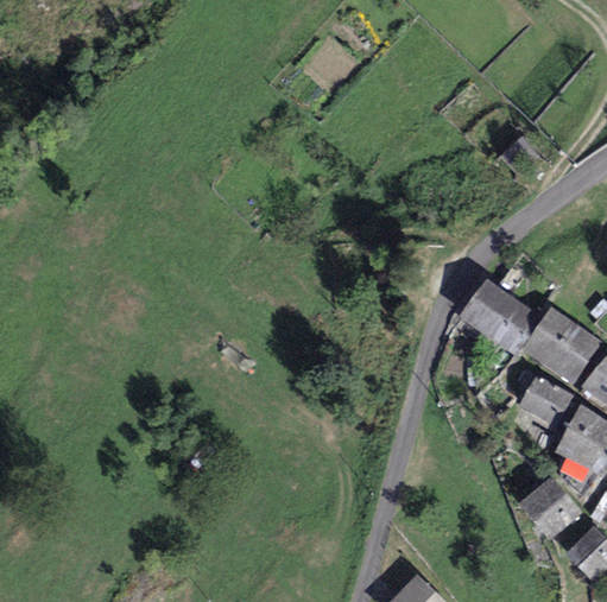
[(542,315),(486,279),(460,317),(517,355),(524,344),(542,315)]
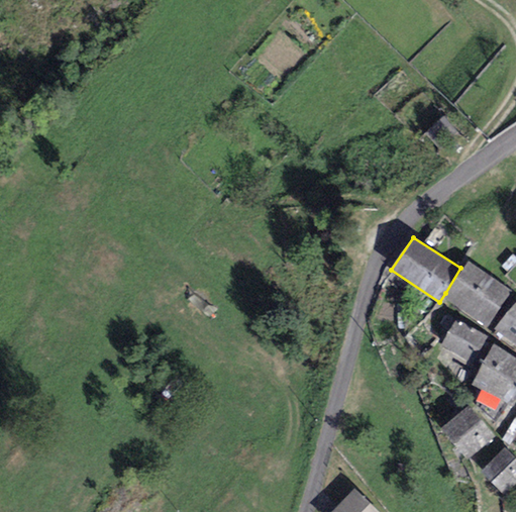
[(445,293),(490,321),(513,285),(469,257),(460,268),(445,293)]
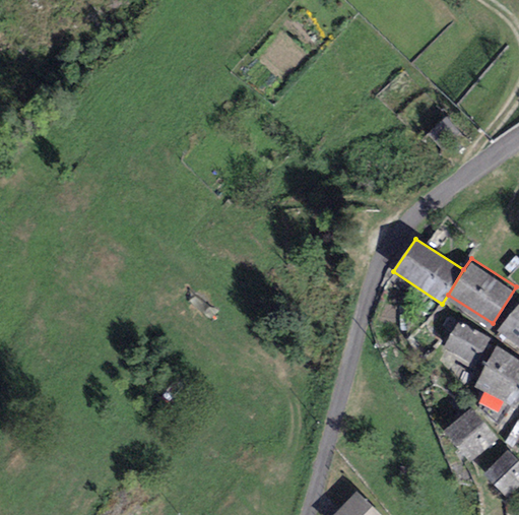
[(518,298),(499,326),(518,343),(518,298)]
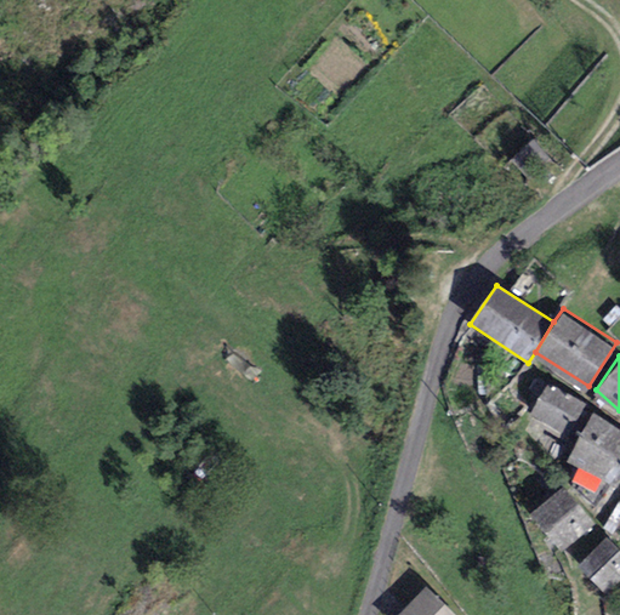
[(595,409),(549,383),(529,419),(576,444),(566,462),(615,489),(619,482),(619,427),(592,414),(595,409)]
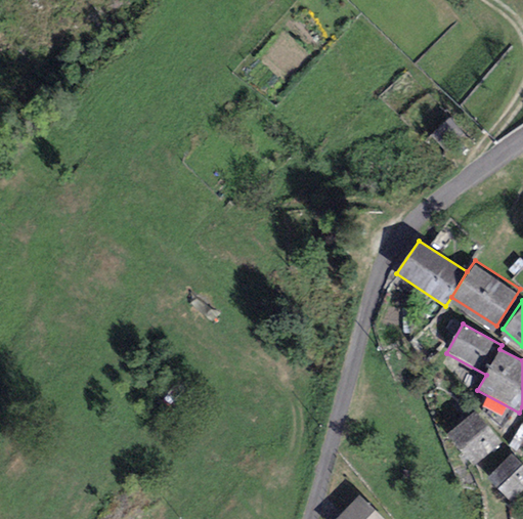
[(498,440),(474,412),(447,434),(472,464),(498,440)]
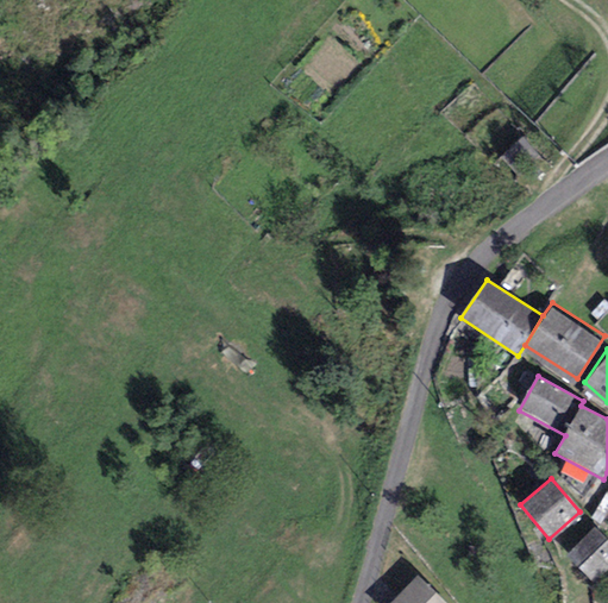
[(607,538),(595,526),(566,556),(593,580),(607,564),(607,538)]
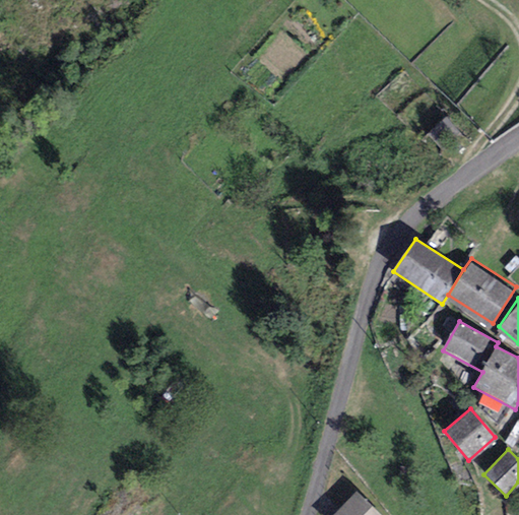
[(381,514),(357,491),(332,514),(381,514)]
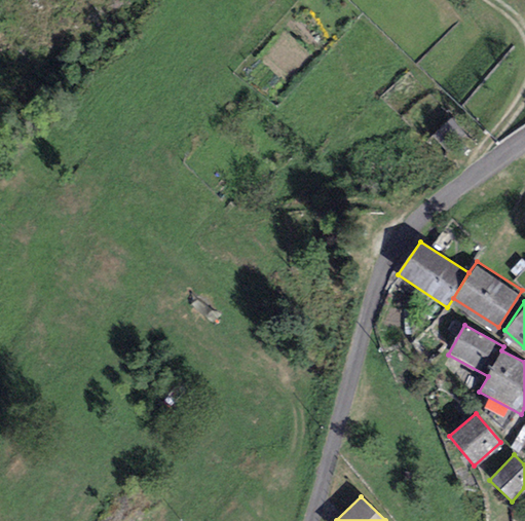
All buildings are outlined.
